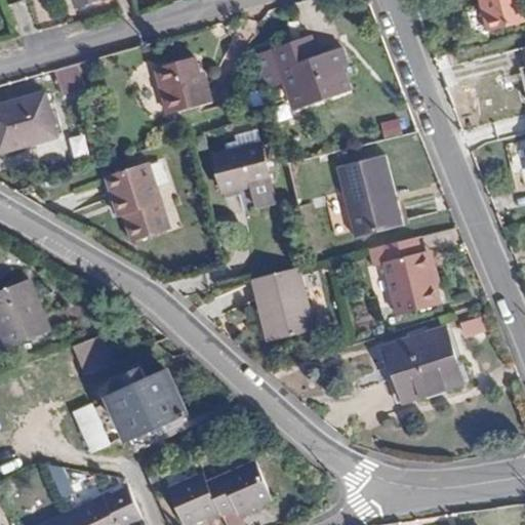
[(477,0),(483,18),(494,14),(523,4),(521,0),(477,0)]
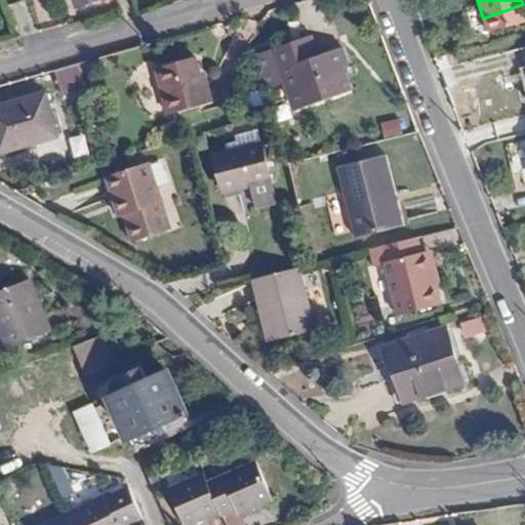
[(494,14),(498,29),(524,19),(524,10),(523,4),(494,14)]
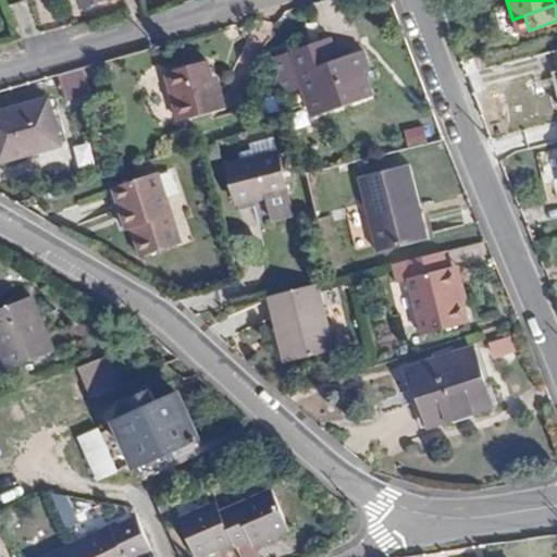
[(518,34),(529,31),(524,15),(512,20),(518,34)]
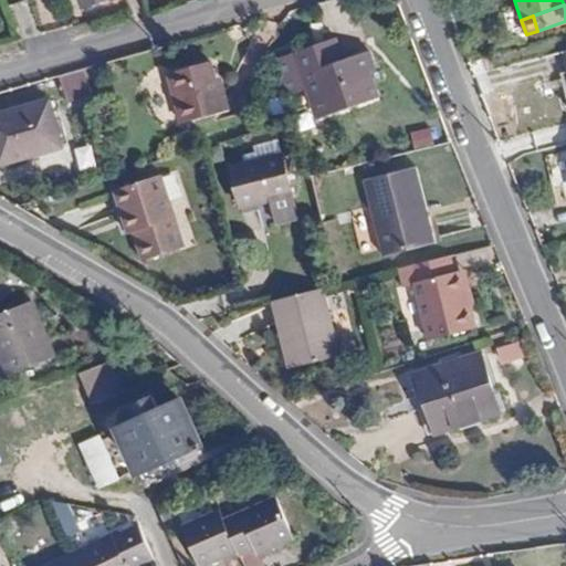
[(317,50),(307,54),(316,76),(341,66),(331,44),(317,50)]
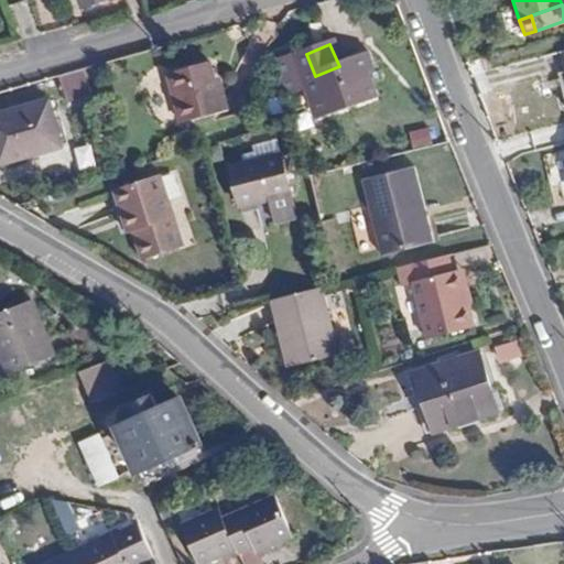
[(306,54),(271,69),(285,104),(304,96),(313,119),(316,118),(324,134),(379,110),(365,77),(370,76),(361,56),(346,63),(339,66),(315,76),(306,54)]
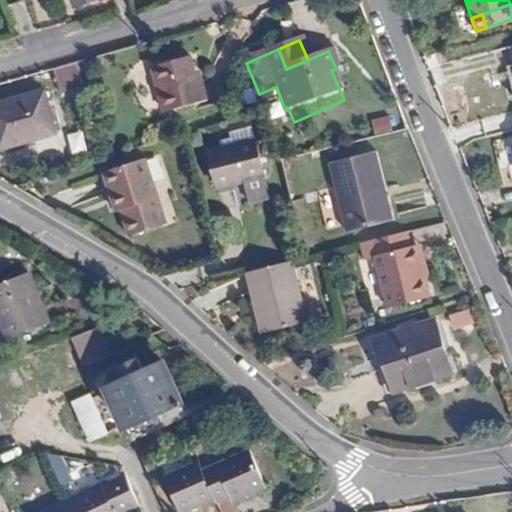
[(160,114),(207,103),(196,53),(149,64),(160,114)]
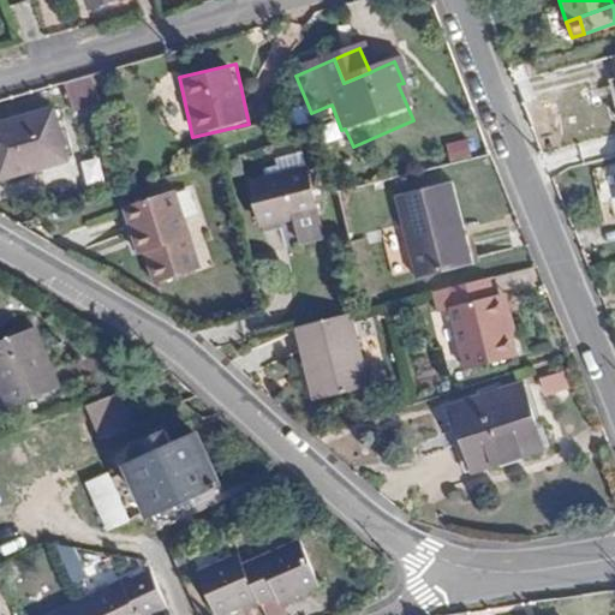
[(0,126),(0,133),(53,117),(52,111),(0,126)]
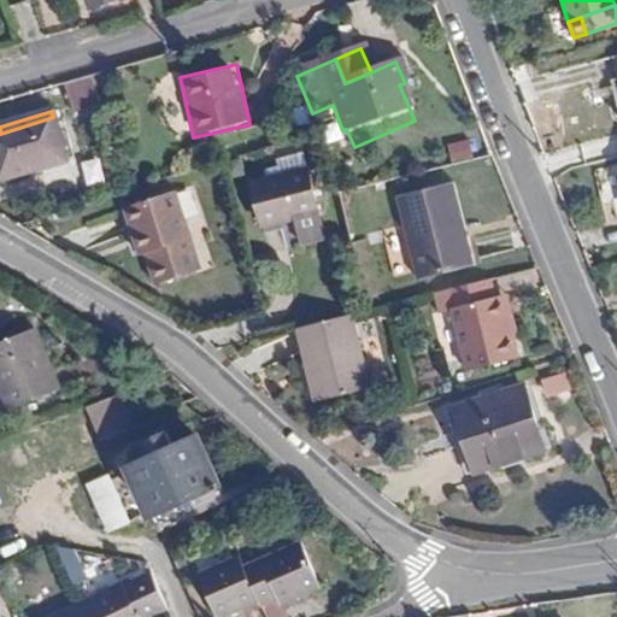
[(53,117),(0,134),(0,171),(3,181),(39,170),(35,158),(63,150),(53,117)]
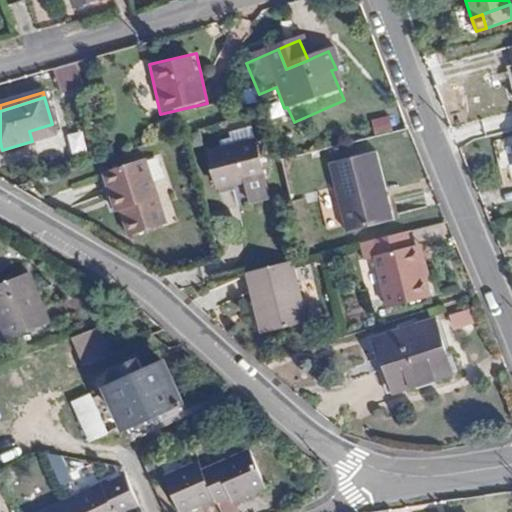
[(390,116),(372,120),(375,134),(393,130),(390,116)]
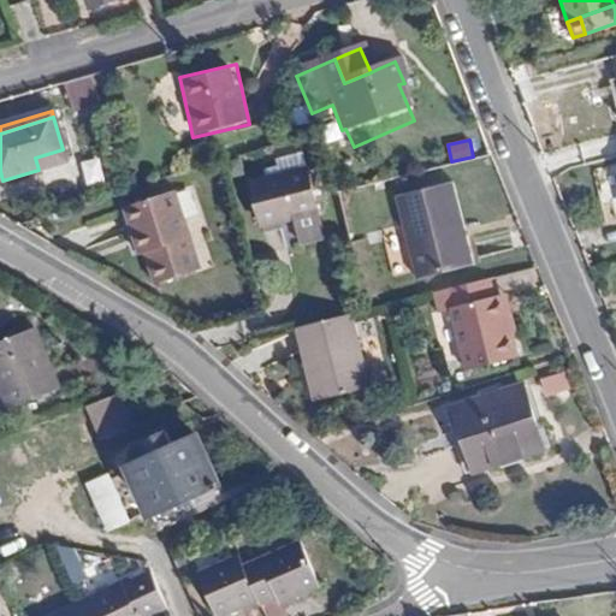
[(35,158),(39,170),(66,161),(63,149),(35,158)]
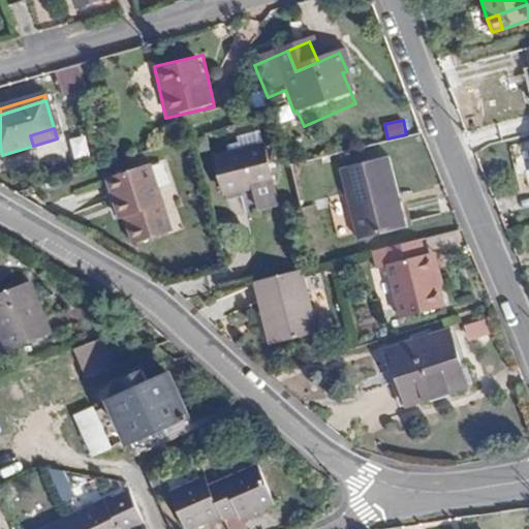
[(261,150),(214,162),(224,197),(271,185),(261,150)]
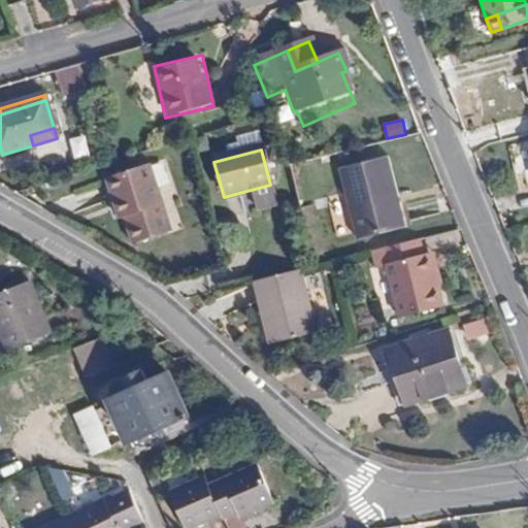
[(393,163),(345,173),(361,237),(408,226),(393,163)]
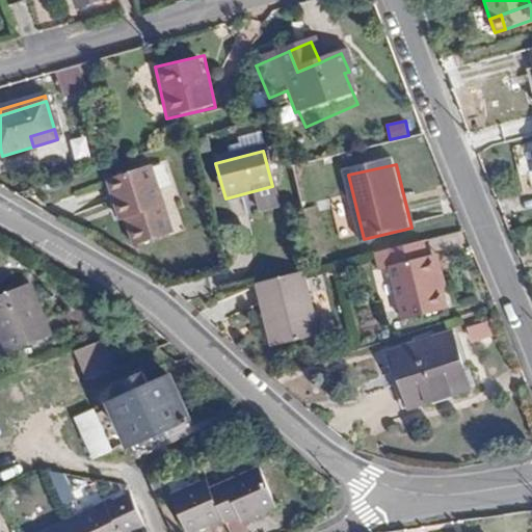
[(120,205),(124,219),(132,246),(166,236),(157,207),(162,206),(150,165),(105,180),(113,207),(120,205)]
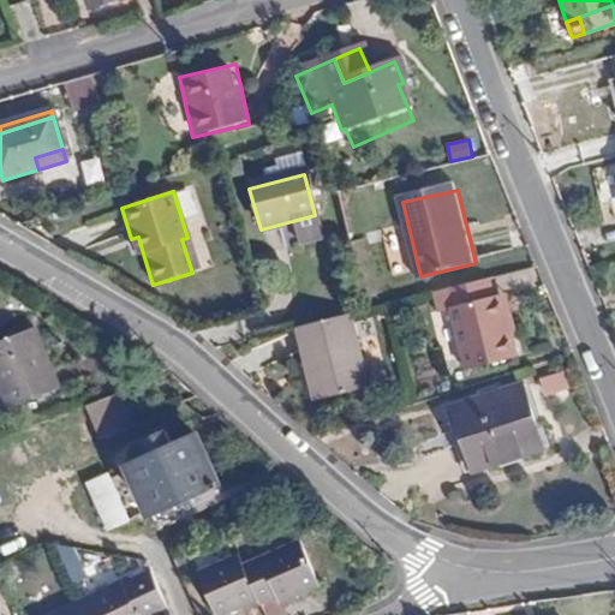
[(137,255),(143,254),(138,237),(131,239),(137,255)]
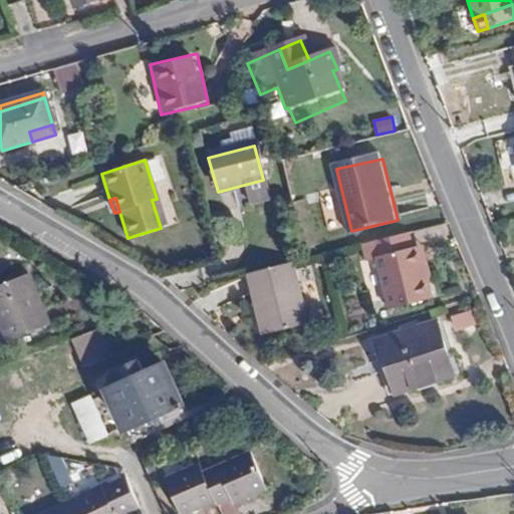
[(410,234),(376,242),(380,257),(376,259),(389,309),(431,298),(427,277),(421,278),(414,250),(410,234)]
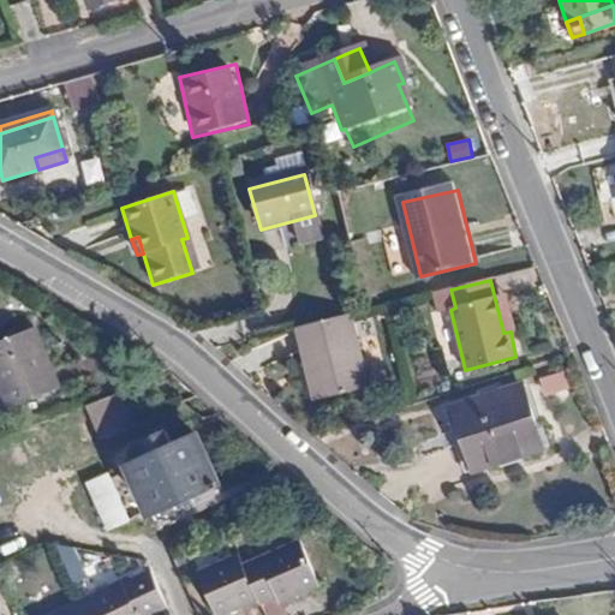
[(503,296),(495,299),(503,333),(511,332),(513,332),(503,296)]
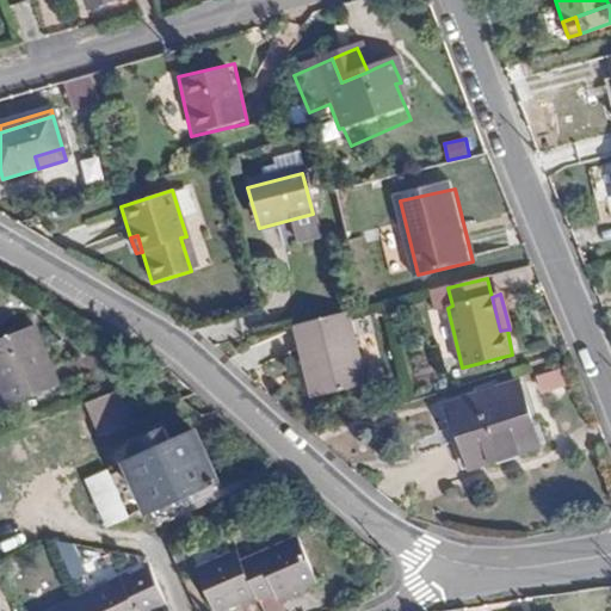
[(353,310),(298,323),(318,396),(371,384),(353,310)]
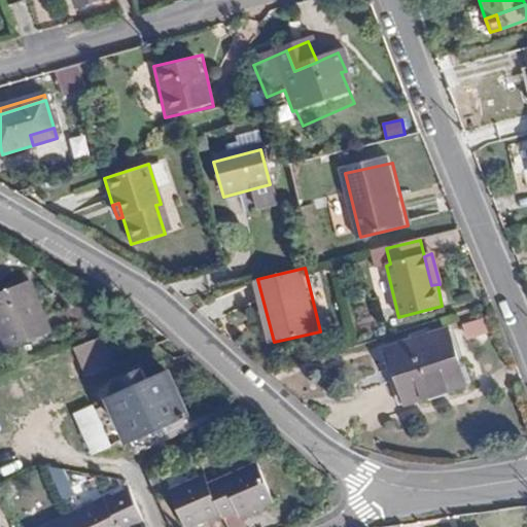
[(30,280),(25,282),(0,292),(0,326),(10,350),(20,347),(51,332),(30,280)]
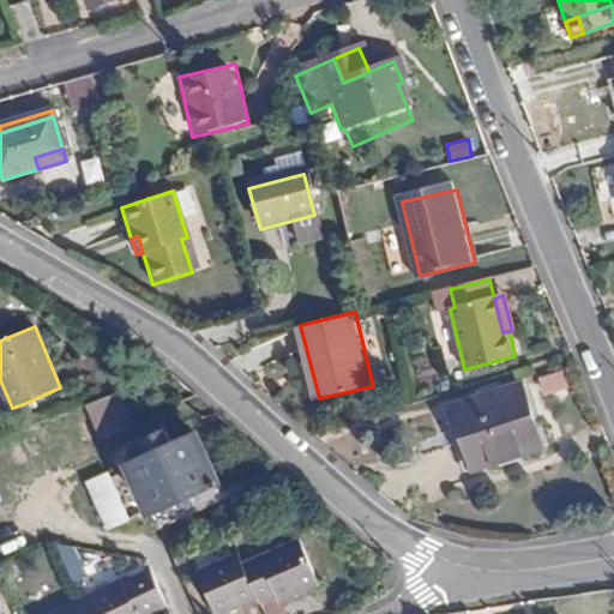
[(563,372),(539,379),(543,396),(569,389),(563,372)]
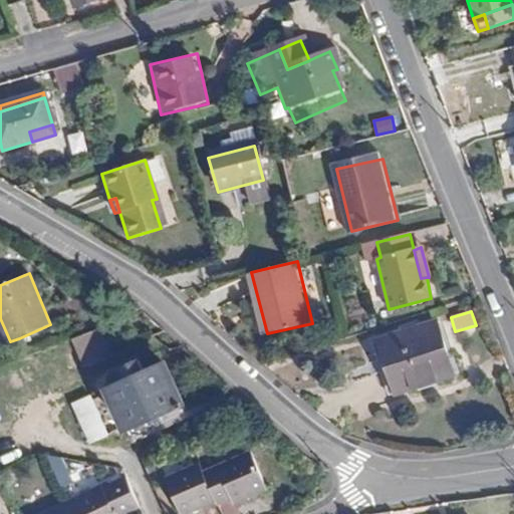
[(0,345),(10,341),(0,318),(0,345)]
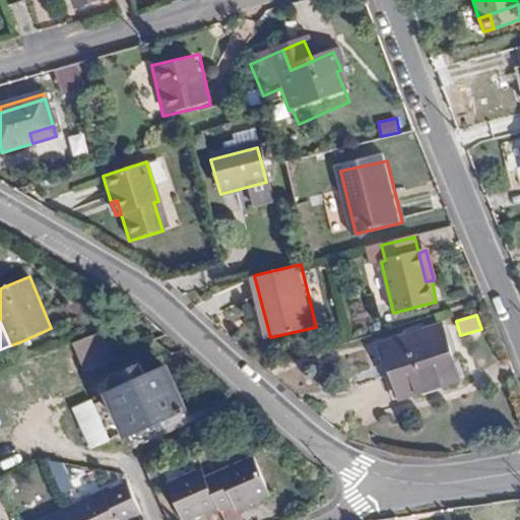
[(458,379),(453,364),(440,325),(383,343),(396,383),(401,398),(458,379)]
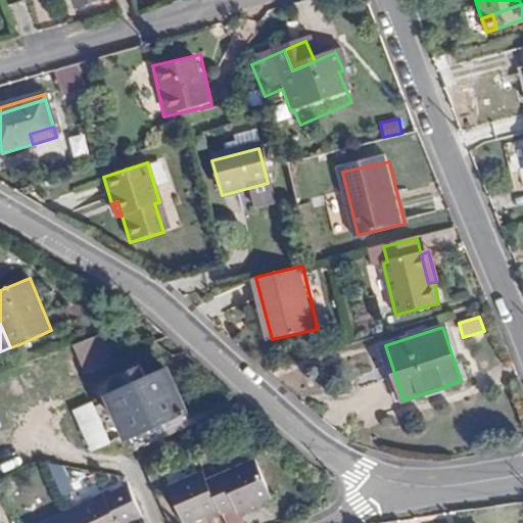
[(75,344),(87,379),(119,367),(106,333),(75,344)]
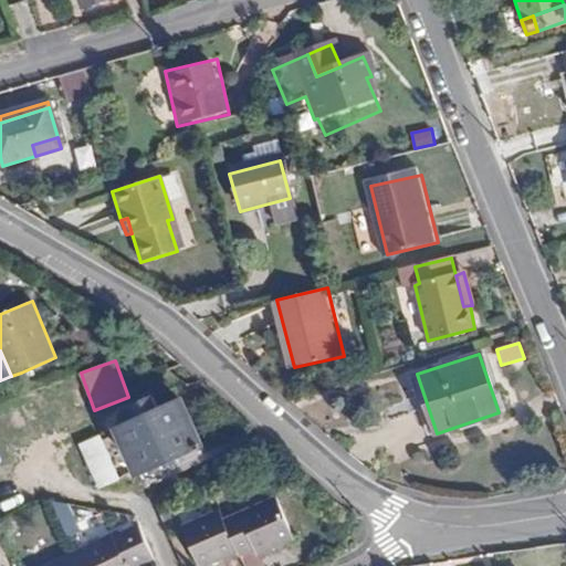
[(140,419),(117,430),(137,474),(201,444),(180,400),(159,410),(153,397),(134,406),(140,419)]
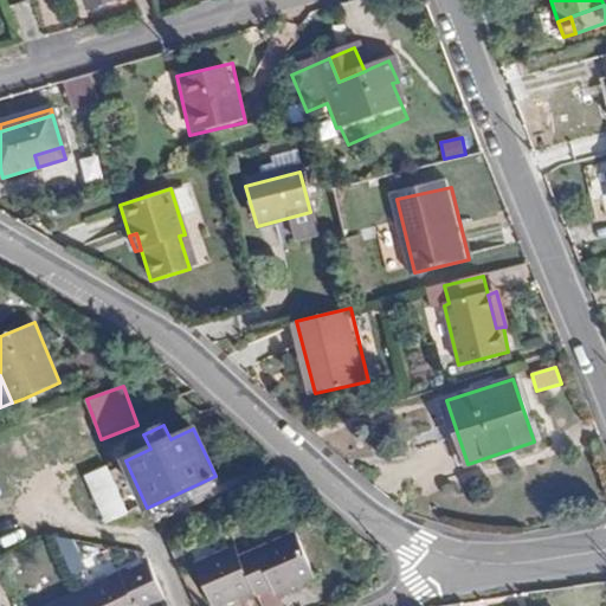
[(107,466),(85,477),(107,523),(127,514),(107,466)]
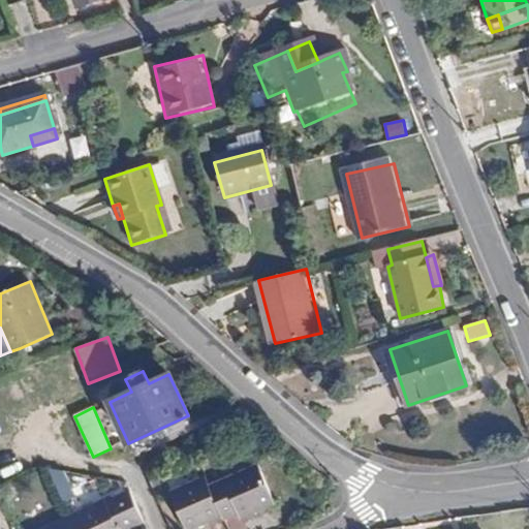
[(222,517),(225,521),(239,514),(241,520),(276,504),(258,465),(210,487),(222,517)]
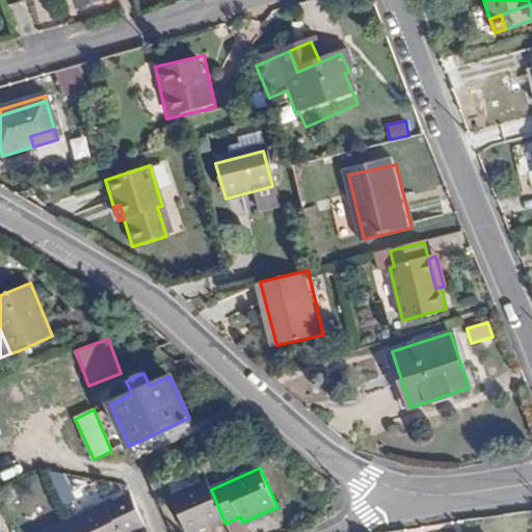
[(78,500),(60,471),(50,477),(68,507),(78,500)]
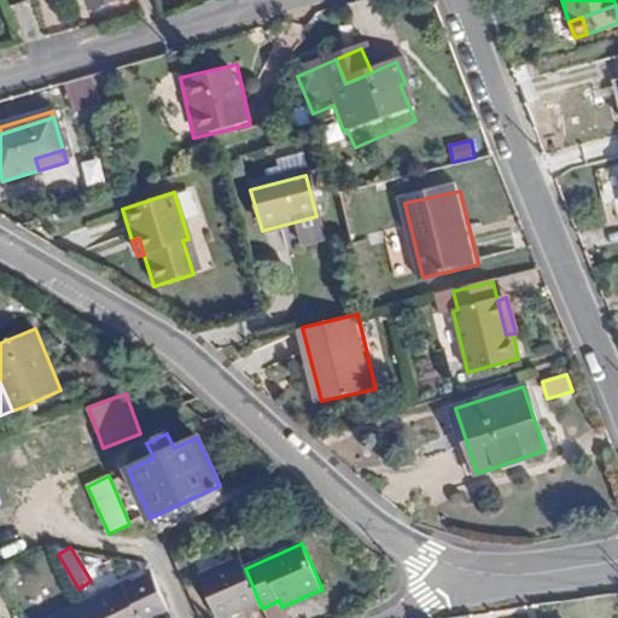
[(186,561),(181,549),(170,554),(175,565),(186,561)]
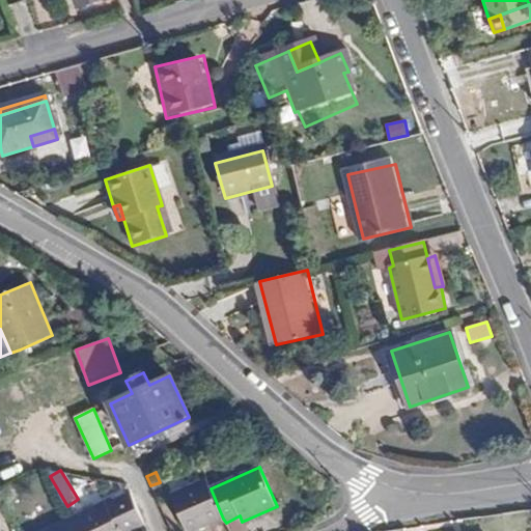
[(46,493),(37,473),(3,488),(11,508),(46,493)]
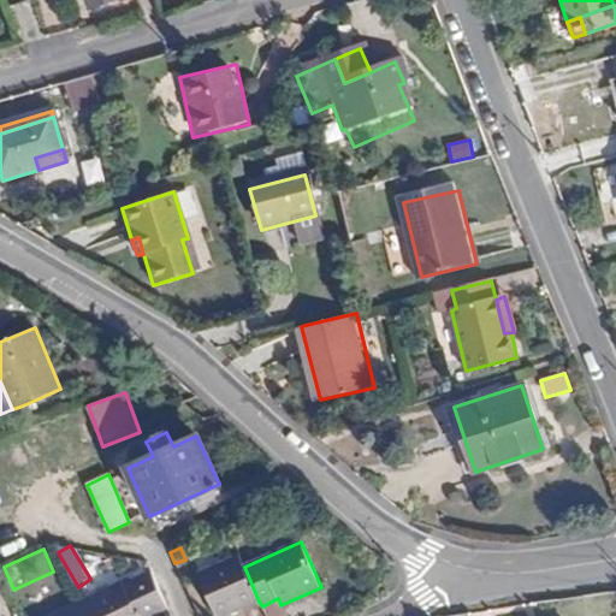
[(244,567),(238,557),(199,575),(217,615),(229,615),(259,602),(244,567)]
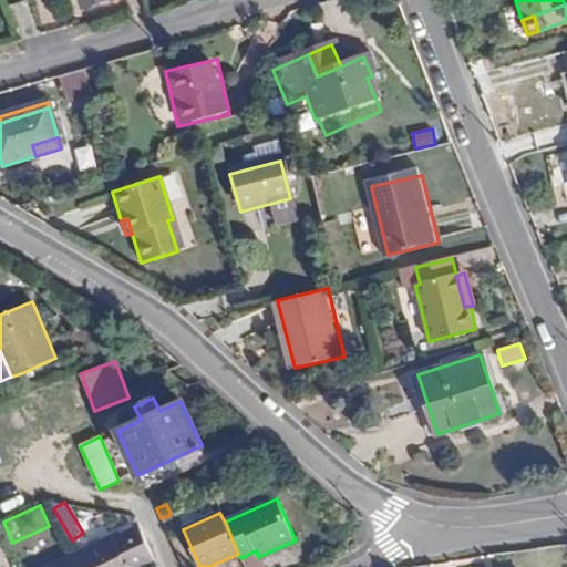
[(75,548),(84,566),(129,566),(130,566),(153,556),(137,522),(114,533),(112,532),(75,548)]
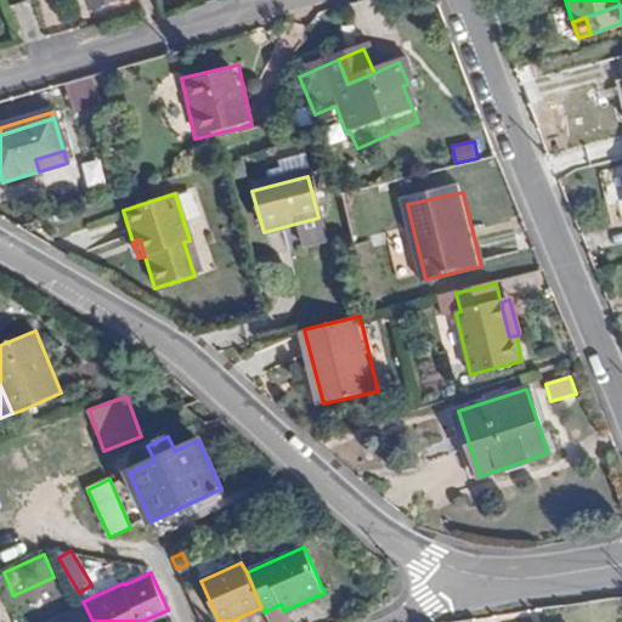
[(43,621),(92,621),(83,601),(43,620),(43,621)]
